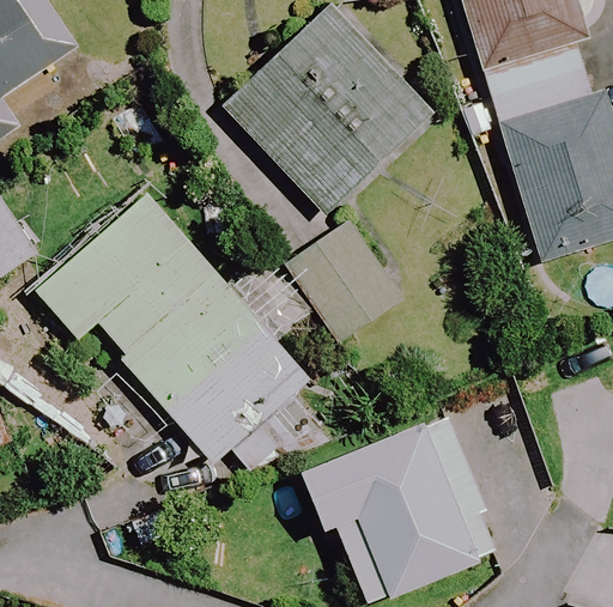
[(0,0),(0,140),(22,127),(1,97),(76,48),(42,0),(0,0)]
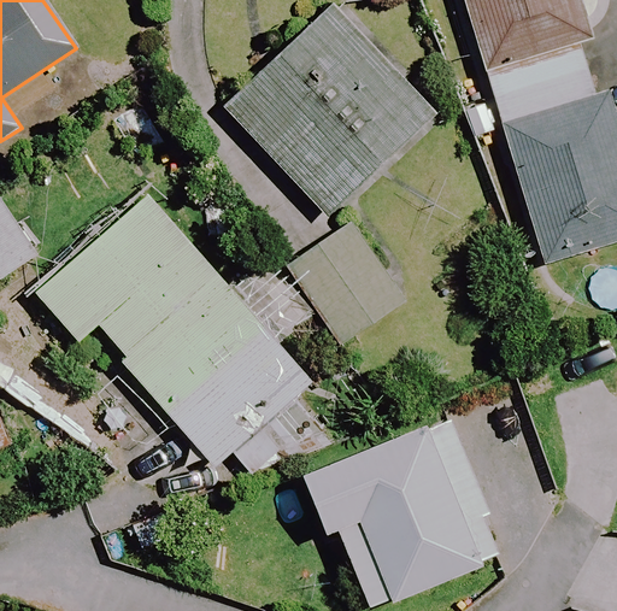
[(588,35),(577,0),(465,0),(541,262),(616,240),(616,133),(604,87),(594,89),(580,37),(588,35)]
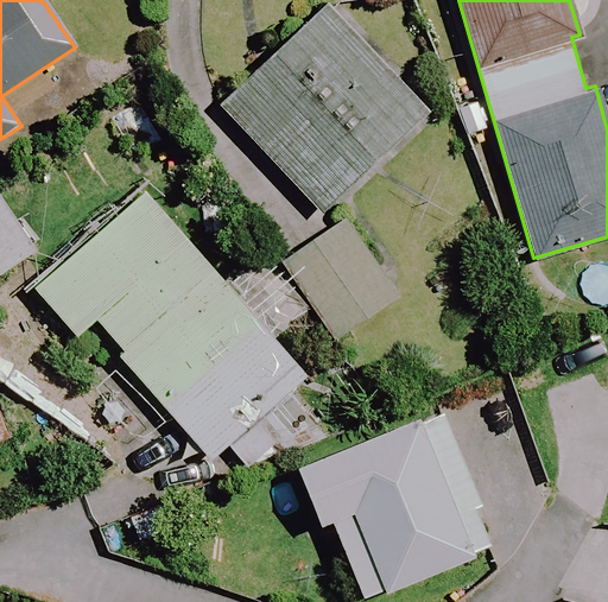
[(425,114),(324,6),(220,103),(321,211),(425,114)]
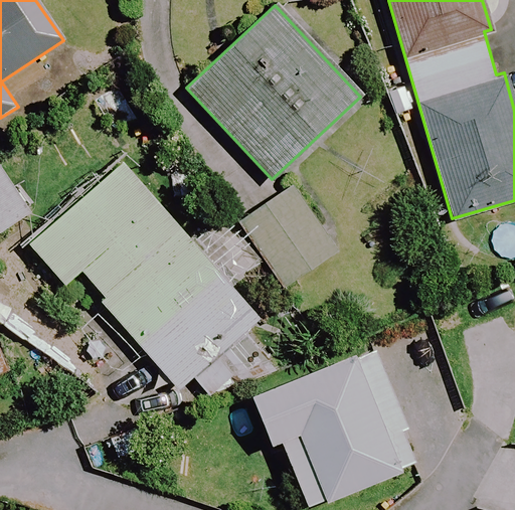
[(111,372),(142,346),(178,389),(193,377),(212,399),(265,354),(246,332),(259,321),(124,162),(30,242),(65,284),(78,273),(110,310),(79,336),(111,372)]
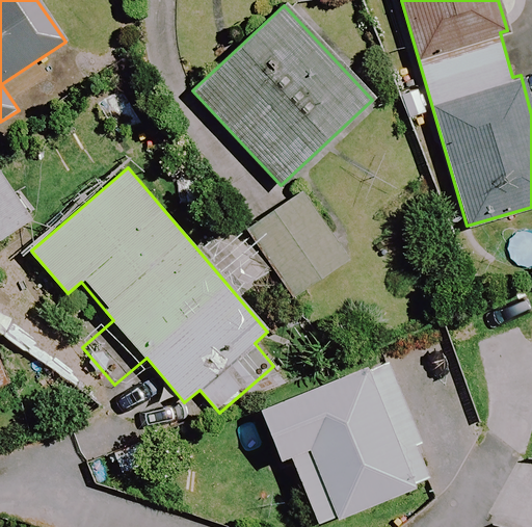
[(0,238),(32,216),(0,170),(0,238)]
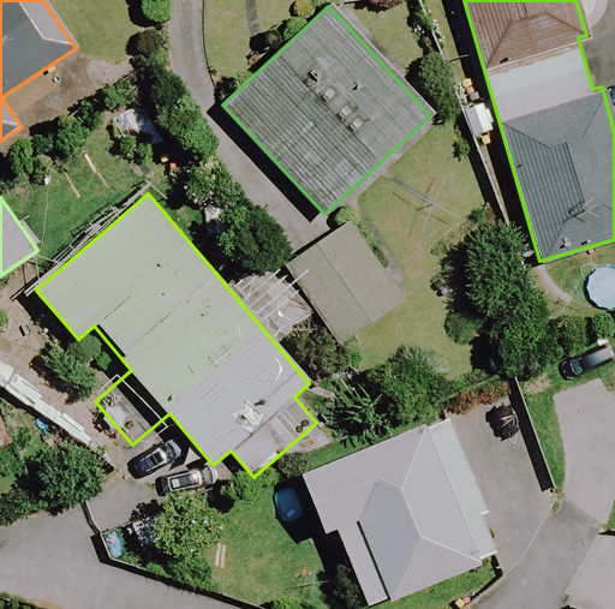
[(402,299),(350,221),(286,264),(339,342),(402,299)]
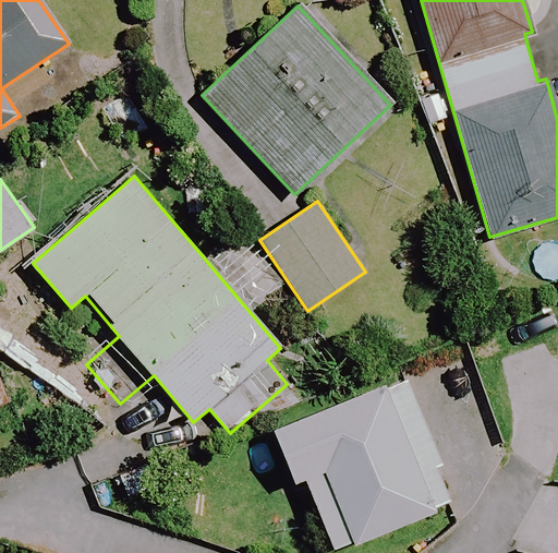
[(452,505),(405,379),(273,429),(293,483),(305,479),(331,550),(452,505)]
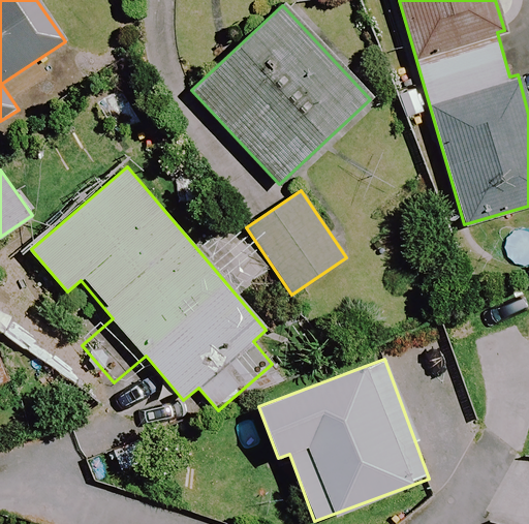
[(528,523),(528,457),(507,452),(487,517),(508,523),(528,523)]
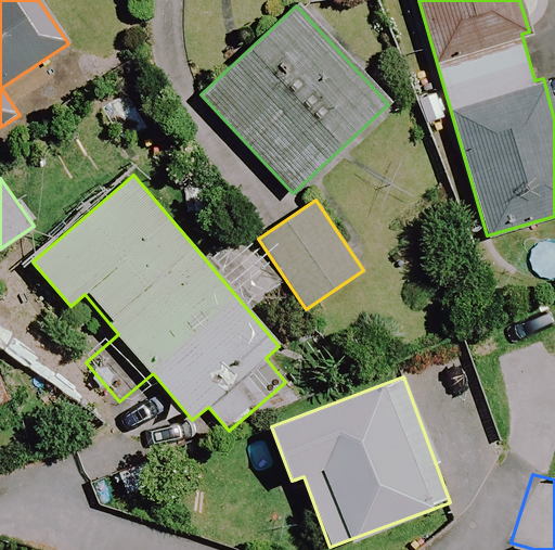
All buildings are outlined.
